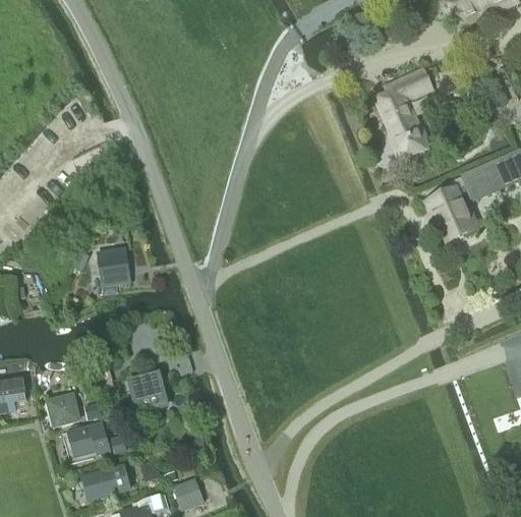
[(446,0),(459,27),(518,2),(517,0),(446,0)]
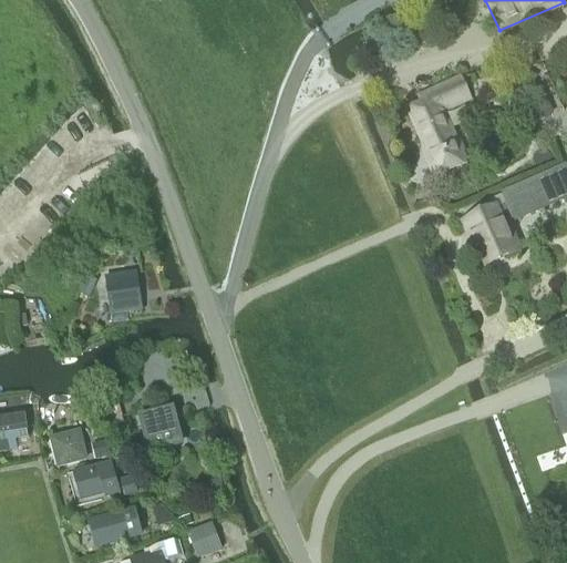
[(420,99),(409,104),(413,112),(410,113),(436,173),(440,171),(441,173),(463,163),(463,162),(467,160),(444,109),(471,96),(460,72),(416,92),(420,99)]
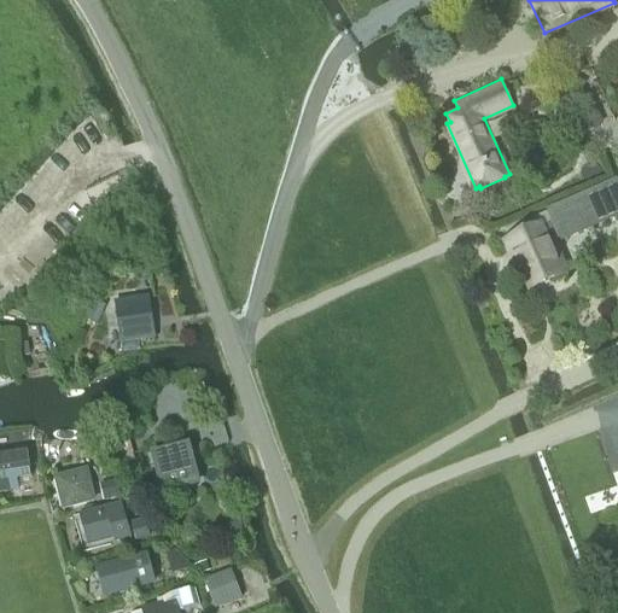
[(541,222),(508,237),(531,286),(564,272),(563,270),(566,268),(557,246),(553,247),(548,238),(561,232),(563,234),(617,209),(617,184),(616,179),(549,208),(554,219),(542,225),(541,222)]
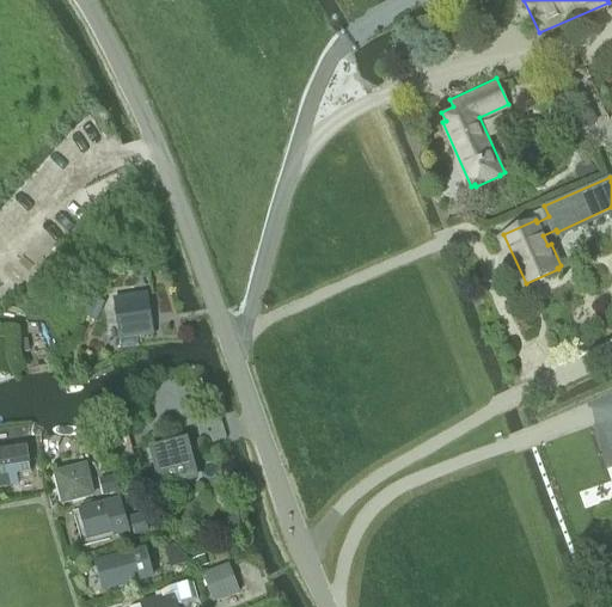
[(121,336),(153,331),(147,290),(115,295),(121,336)]
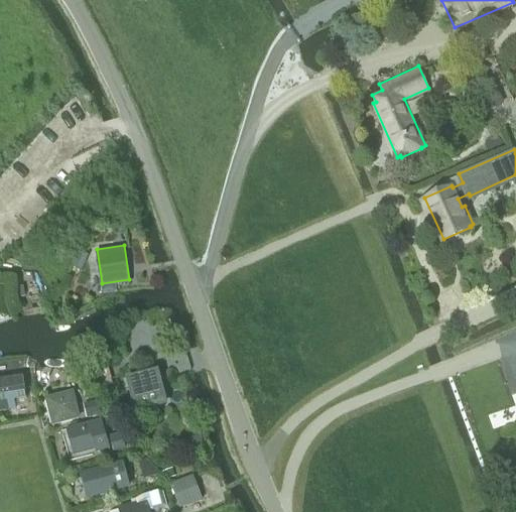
[(73,263),(82,267),(89,253),(80,249),(73,263)]
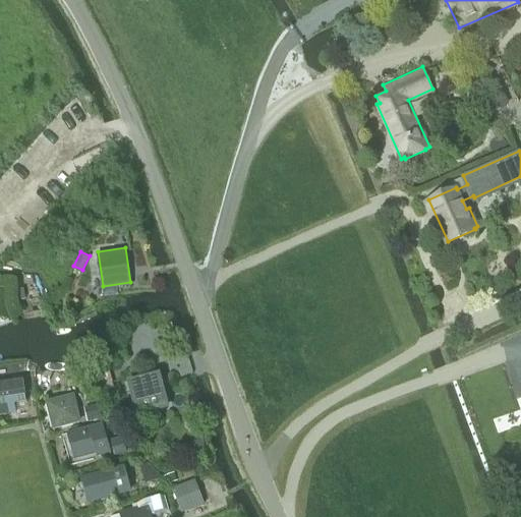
[(129,382),(136,410),(165,403),(158,375),(129,382)]
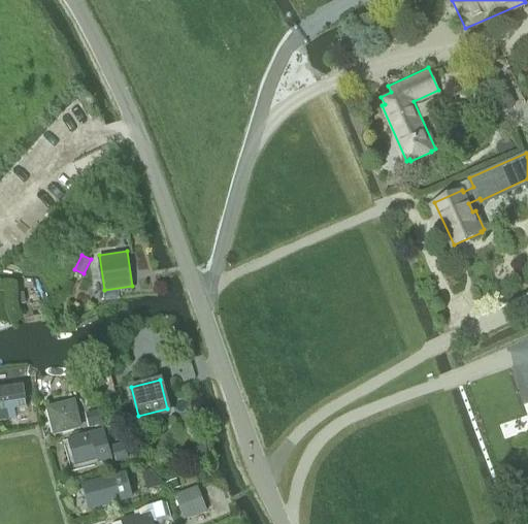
[(0,384),(0,418),(17,416),(14,405),(27,404),(23,381),(0,384)]
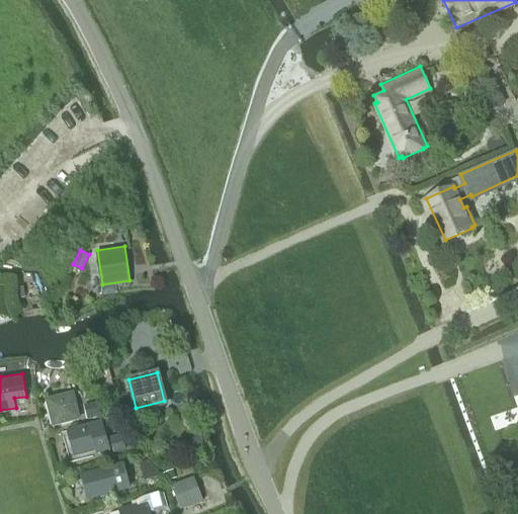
[(81,418),(73,390),(45,397),(53,426),(81,418)]
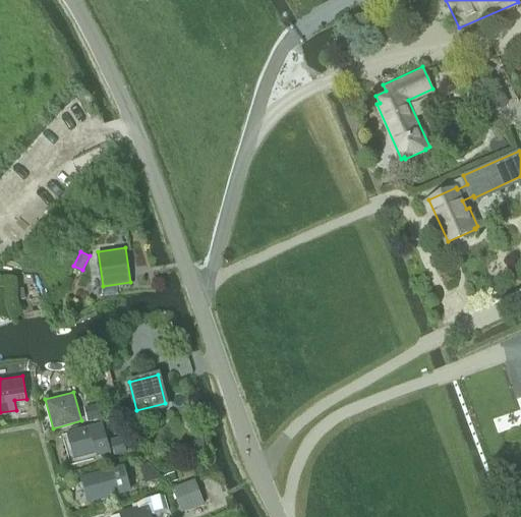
[(105,420),(100,406),(89,408),(92,423),(105,420)]
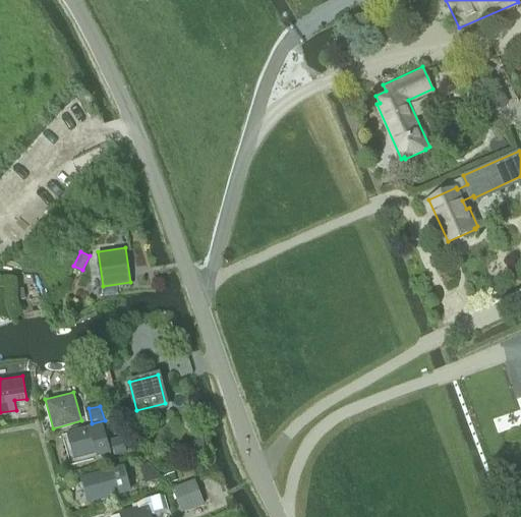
[(95,429),(69,437),(73,453),(95,447),(97,455),(109,452),(102,423),(94,426),(95,429)]
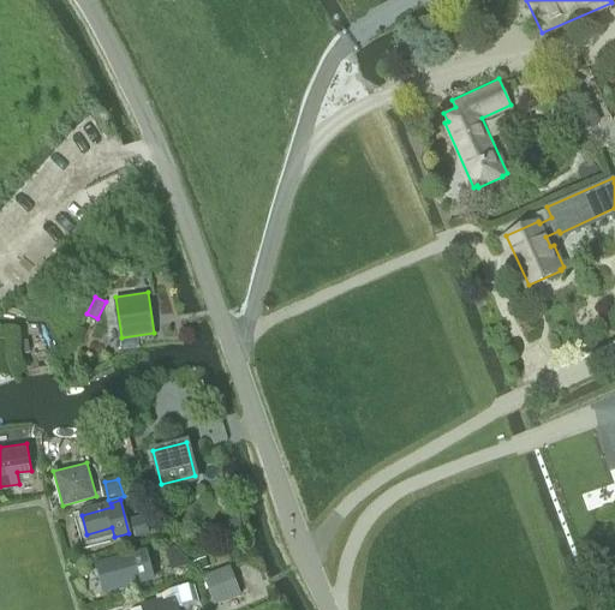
[(143,514),(130,518),(135,536),(148,532),(143,514)]
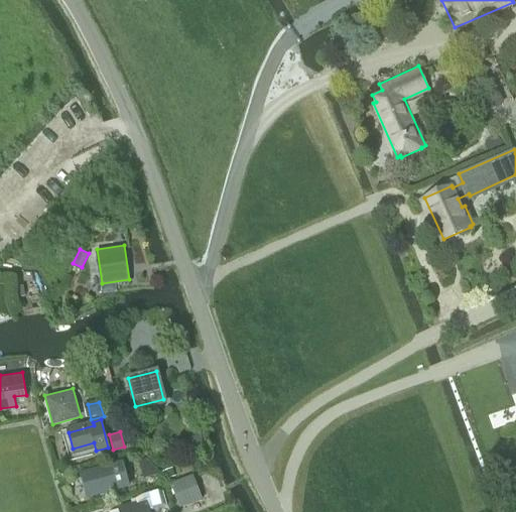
[(145,458),(138,461),(143,478),(157,473),(156,470),(145,458)]
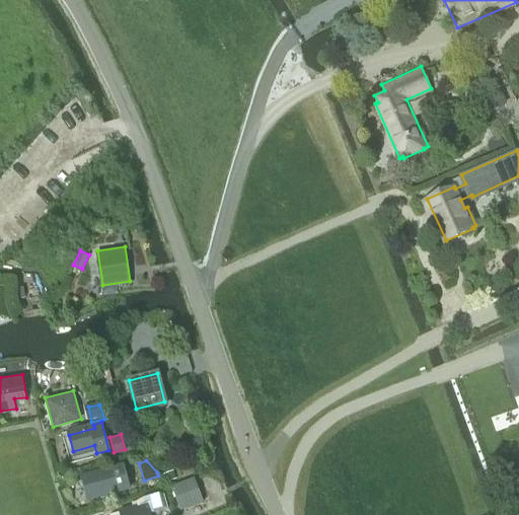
[(124,466),(85,477),(90,498),(130,488),(124,466)]
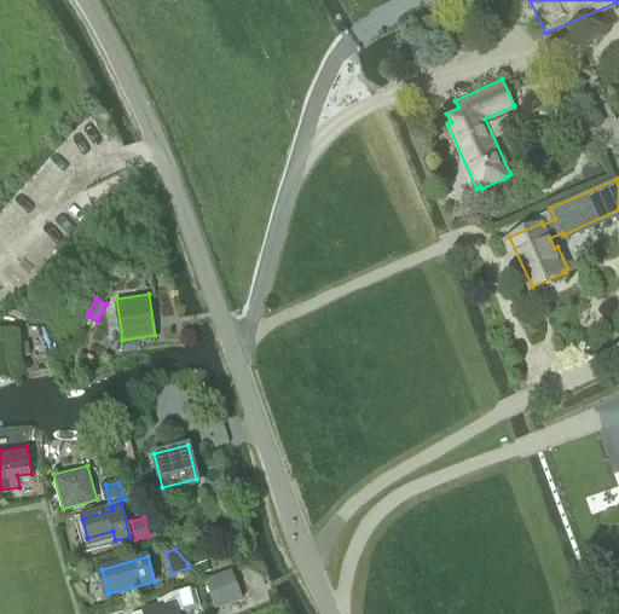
[(207,559),(195,563),(198,574),(212,569),(207,559)]
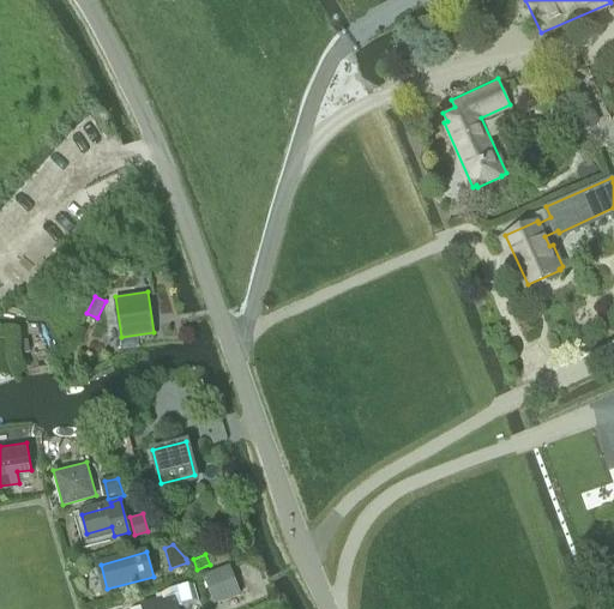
[(203,574),(214,602),(239,592),(229,565),(203,574)]
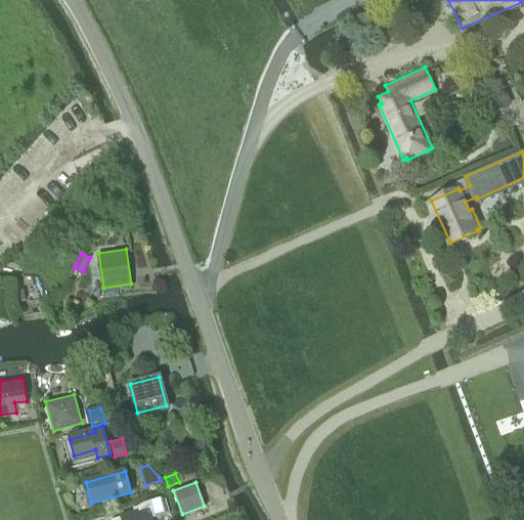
[(166,495),(157,497),(159,506),(168,503),(166,495)]
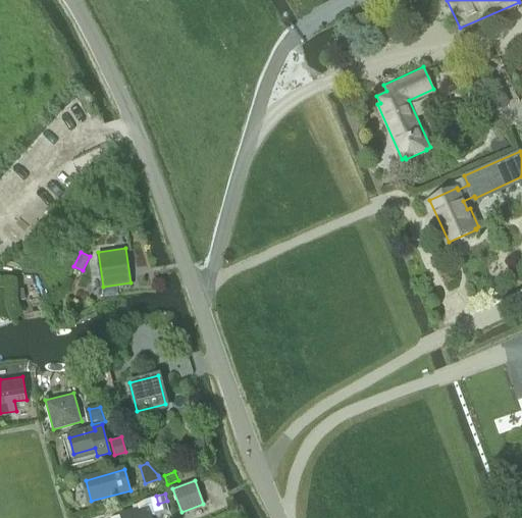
[(152,517),(148,502),(118,511),(120,517),(152,517)]
